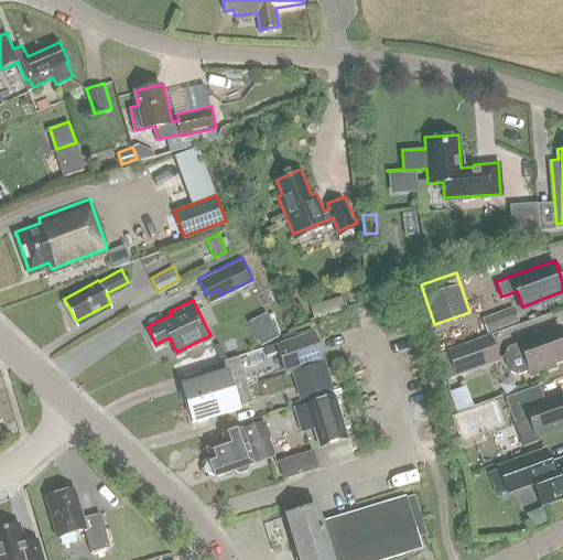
[(513,304),(482,316),(487,331),(519,320),(513,304)]
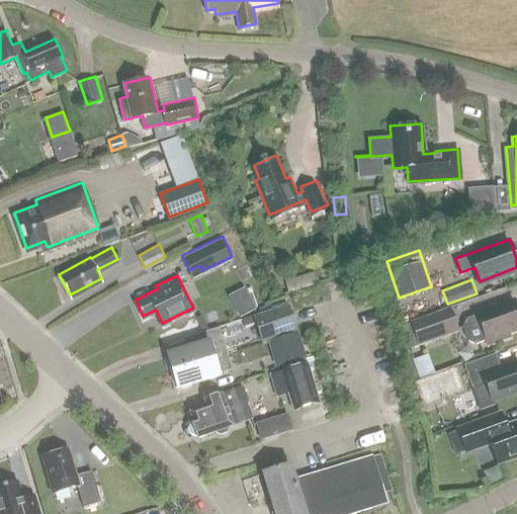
[(242,314),(259,306),(248,283),(231,291),(242,314)]
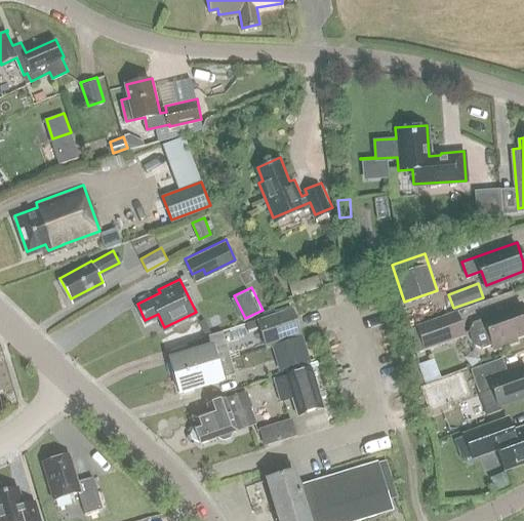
[(404,310),(410,324),(436,315),(431,299),(404,310)]
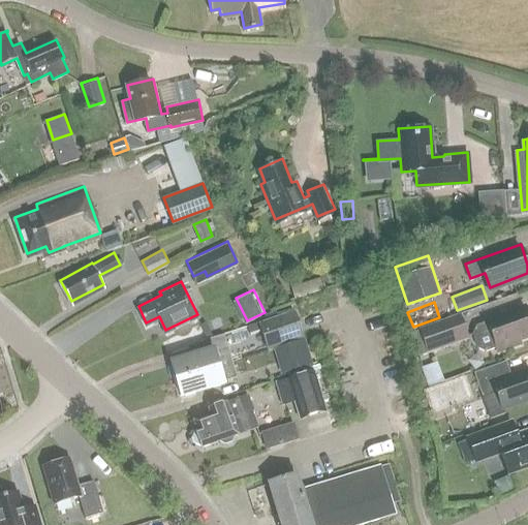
[(527,309),(526,305),(476,323),(473,332),(477,345),(486,349),(497,345),(498,349),(521,341),(520,337),(527,333),(527,309)]
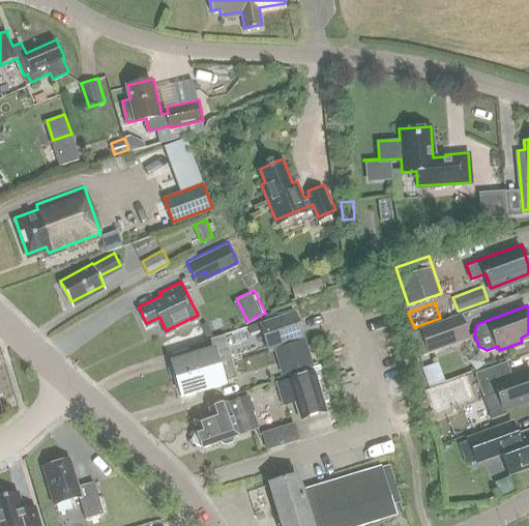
[(262,328),(268,347),(303,334),(295,309),(260,321),(262,328)]
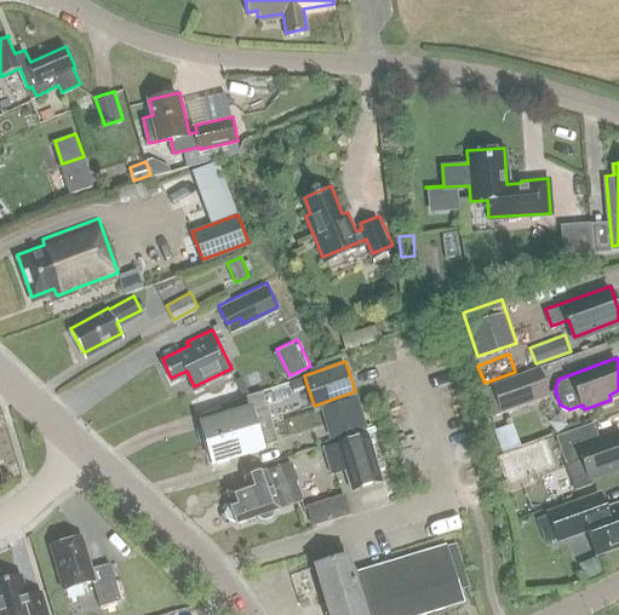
[(550,394),(540,365),(491,383),(491,384),(481,388),(491,415),(502,411),(502,412),(550,394)]
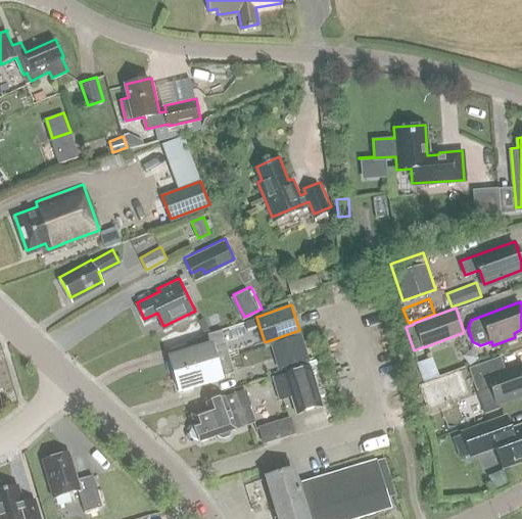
[(258,324),(256,317),(244,321),(247,328),(258,324)]
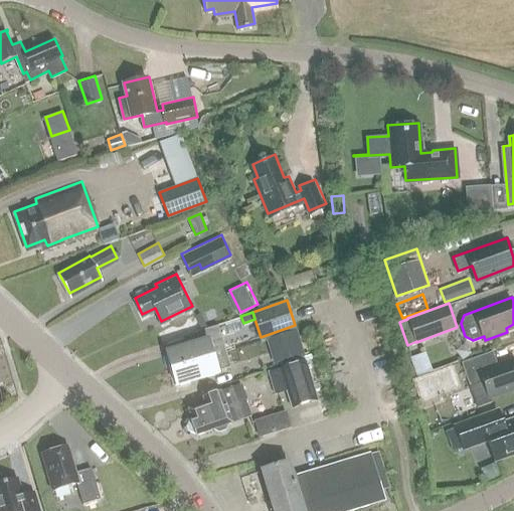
[(296,328),(268,337),(275,360),(303,351),(296,328)]
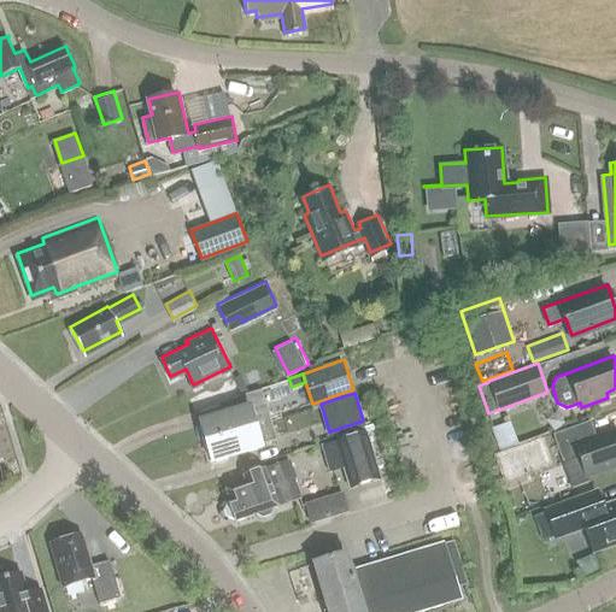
[(199,418),(205,439),(270,418),(265,401),(250,406),(248,402),(223,411),(199,418)]
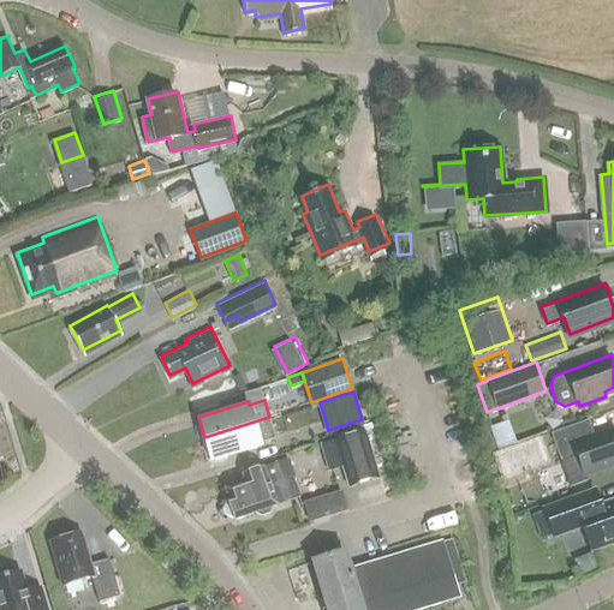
[(269,417),(204,437),(210,458),(260,442),(260,440),(275,435),(269,417)]
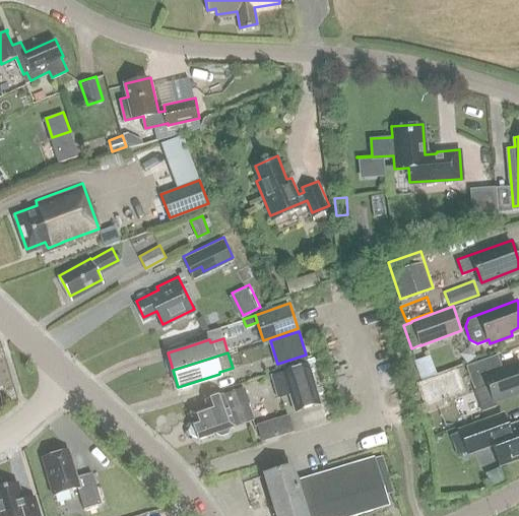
[(518,361),(503,368),(498,353),(467,365),(476,388),(489,384),(494,399),(518,389),(518,361)]
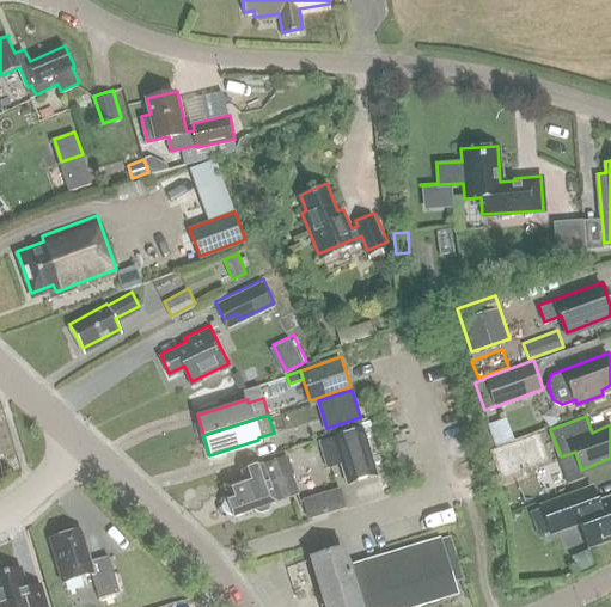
[(347,480),(377,472),(362,427),(333,435),(347,480)]
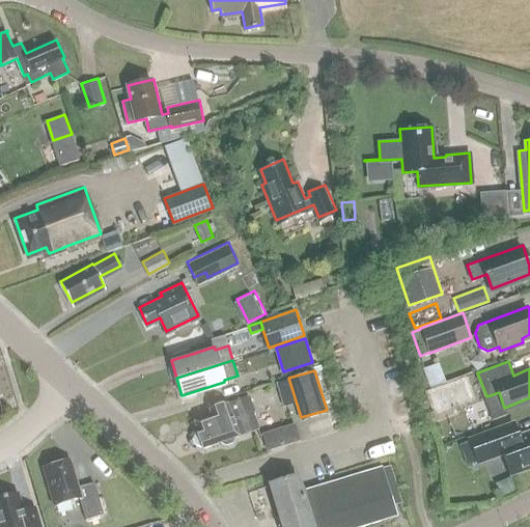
[(467,376),(431,388),(439,408),(473,395),(467,376)]
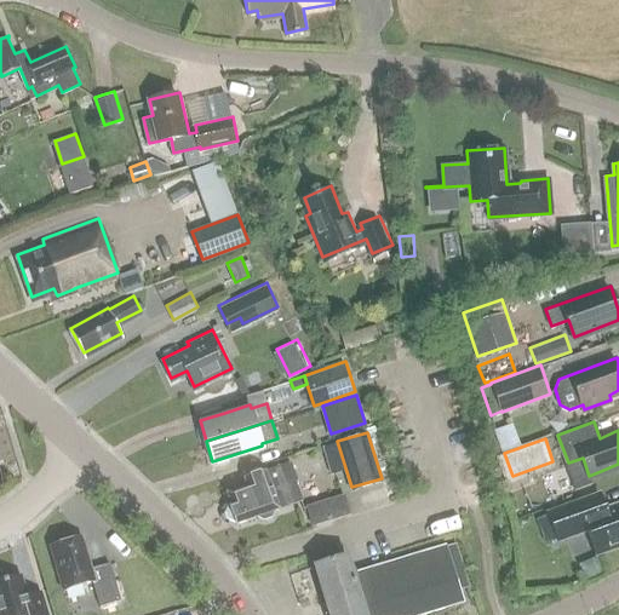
[(225,509),(228,517),(228,516),(235,519),(236,521),(256,513),(264,518),(271,516),(276,506),(279,505),(302,496),(294,478),(297,477),(291,460),(265,469),(265,467),(245,476),(246,482),(227,489),(230,500),(229,500),(229,501),(225,509)]
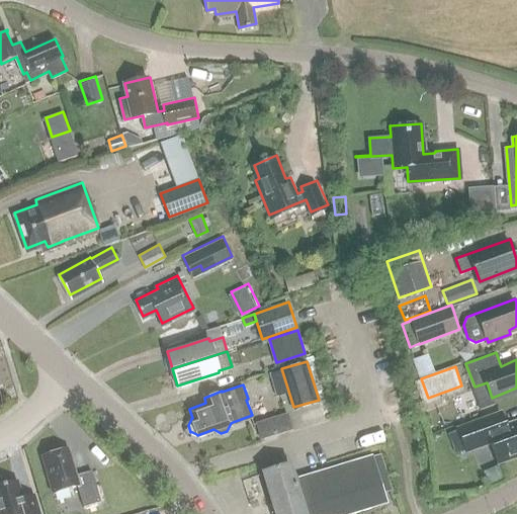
[(516,418),(506,423),(501,411),(458,426),(466,449),(491,440),(499,461),(516,453),(516,418)]
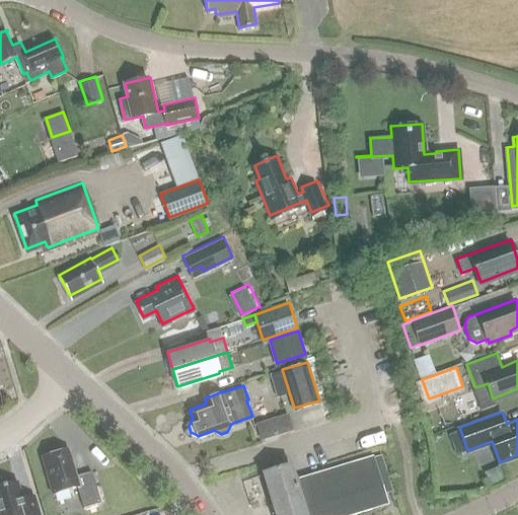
[(289,414),(274,419),(278,434),(293,429),(289,414)]
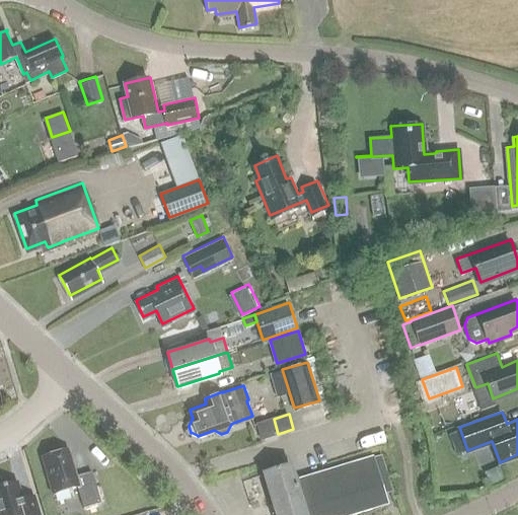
[(77,474),(70,448),(43,455),(53,492),(77,485),(83,505),(100,501),(92,469),(77,474)]
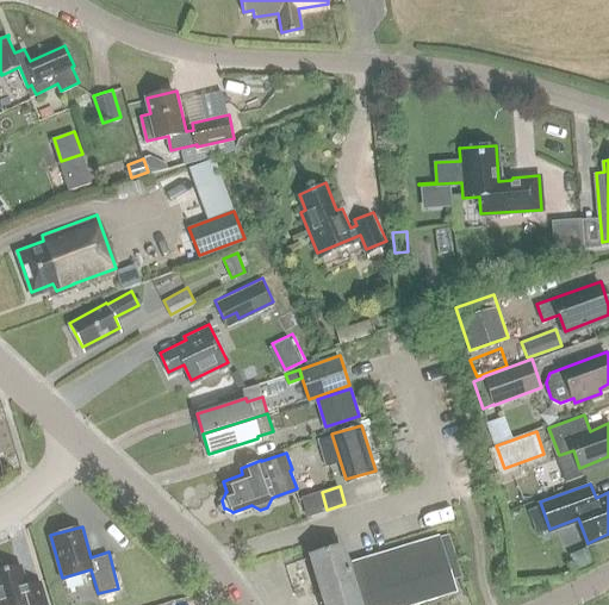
[(447,531),(437,534),(347,562),(341,544),(309,554),(324,604),(399,604),(454,588),(451,574),(459,572),(447,531)]
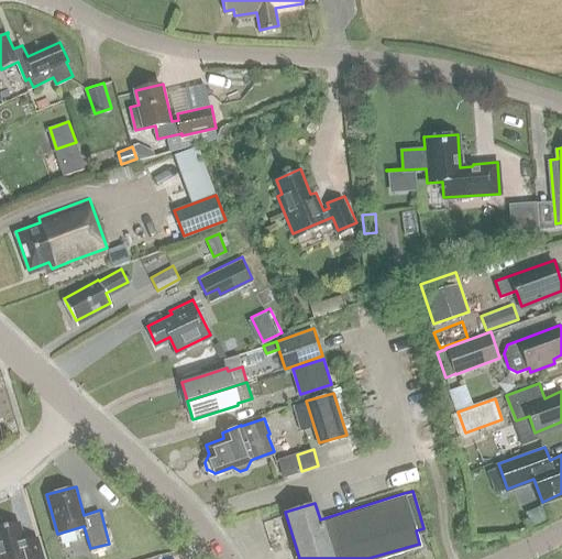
[(0,558),(42,558),(39,548),(35,535),(22,538),(18,522),(0,526),(0,558)]
